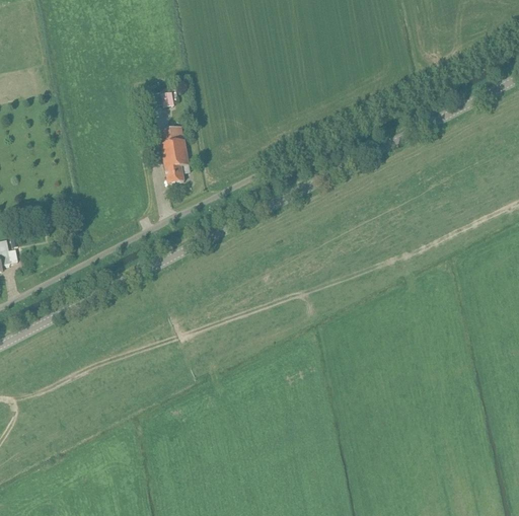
[(159,93),(152,94),(153,103),(160,102),(159,93)]
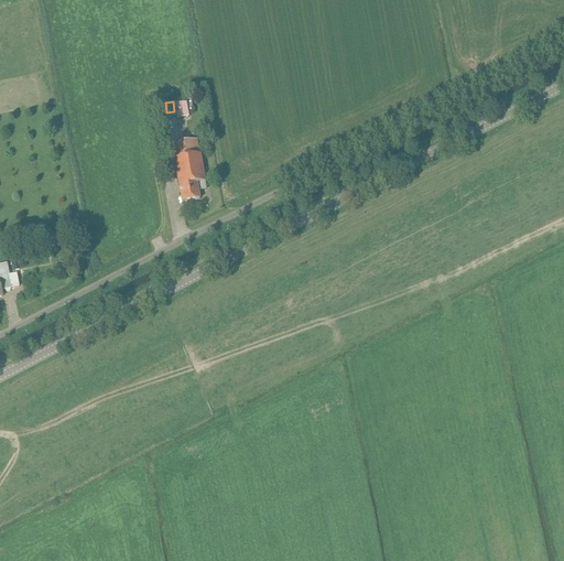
[(175,107),(177,116),(186,115),(184,106),(175,107)]
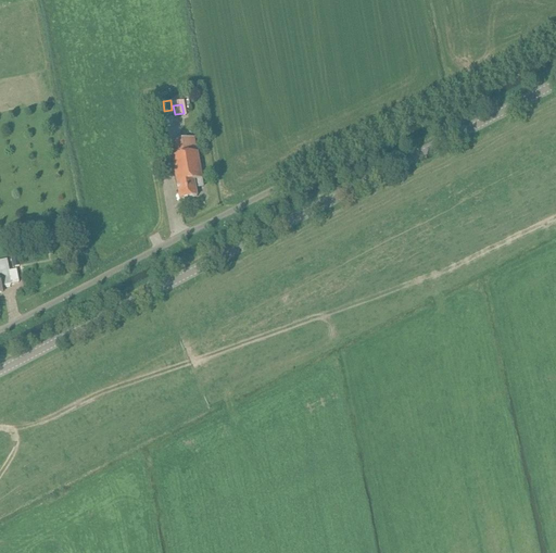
[(165,113),(148,116),(150,125),(151,125),(165,122),(166,122),(165,113)]
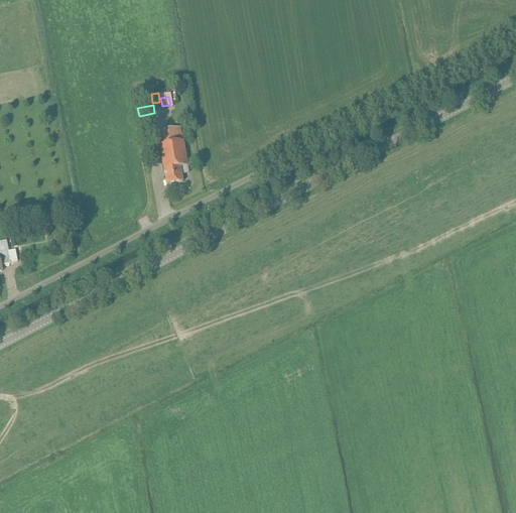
[(163,142),(160,143),(167,182),(182,179),(181,172),(188,170),(185,154),(183,139),(182,139),(180,125),(160,129),(163,142)]
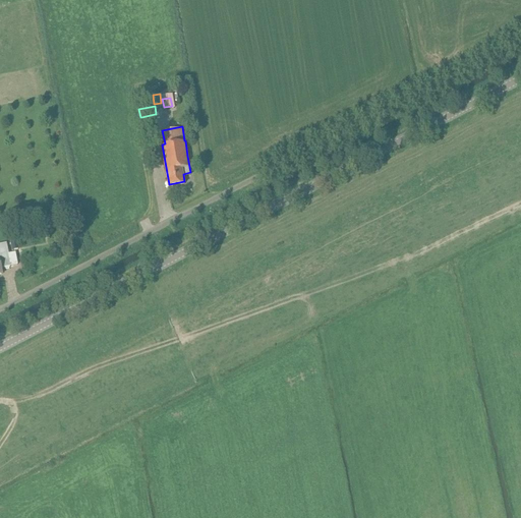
[(17,236),(10,237),(12,247),(19,246),(17,236)]
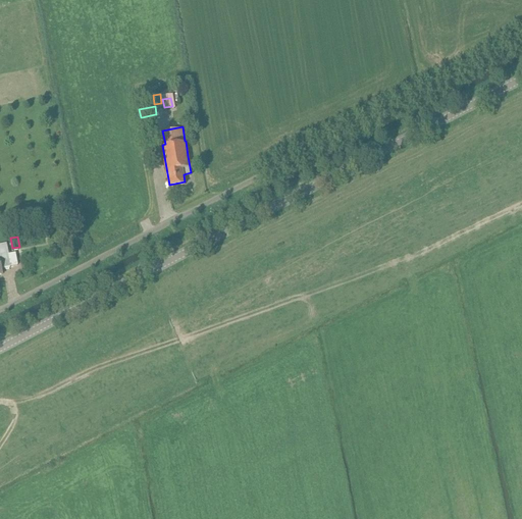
[(0,271),(2,271),(1,266),(11,264),(18,263),(15,251),(8,252),(6,242),(0,243),(0,271)]
